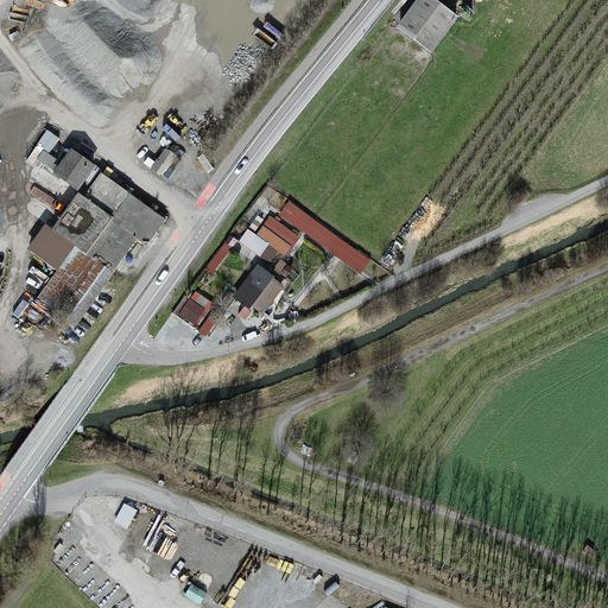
[(435,0),(418,0),(399,27),(431,51),(457,16),(435,0)]
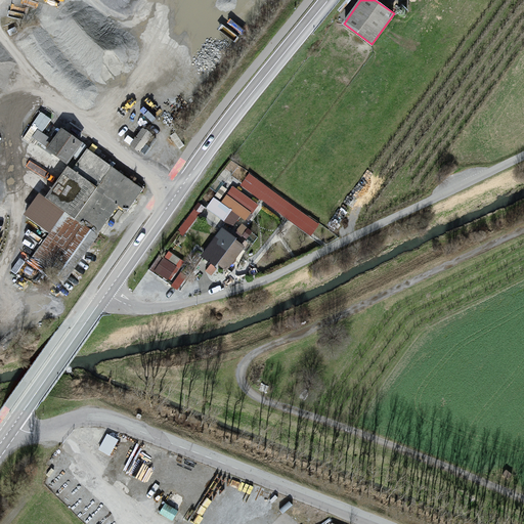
[(144,149),(150,130),(141,127),(137,138),(128,135),(125,143),(144,149)]
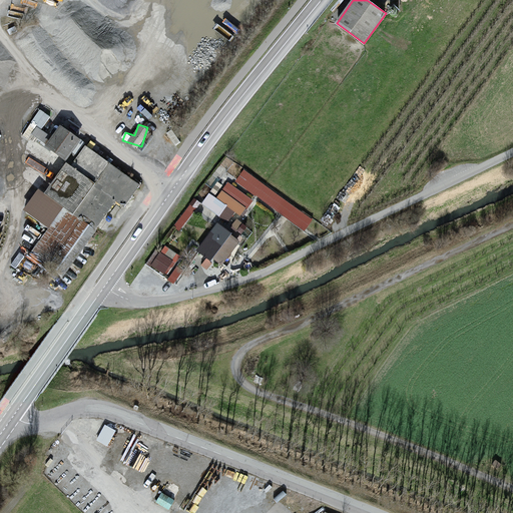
[(80,140),(61,125),(46,145),(65,159),(80,140)]
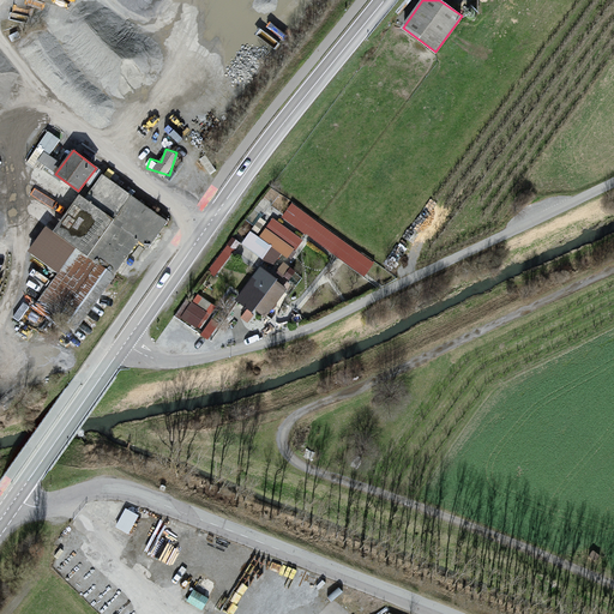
[(82,200),(74,196),(49,232),(42,227),(24,253),(55,276),(35,306),(72,332),(136,244),(144,250),(163,222),(100,176),(82,200)]
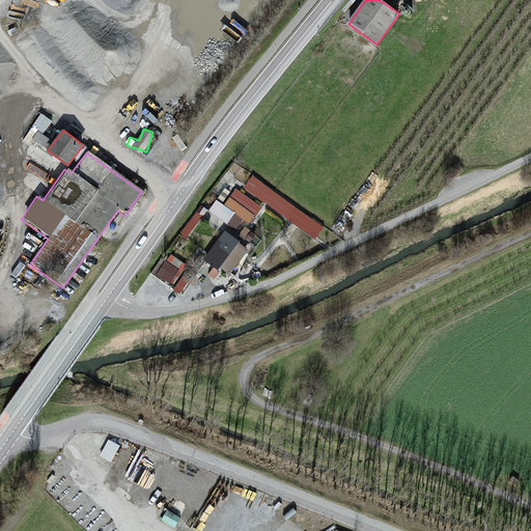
[(325,227),(253,176),(244,189),(315,240),(325,227)]
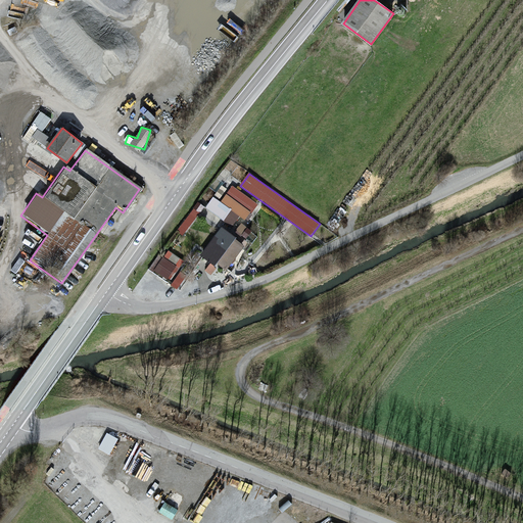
[(258,204),(233,186),(221,202),(246,222),(258,204)]
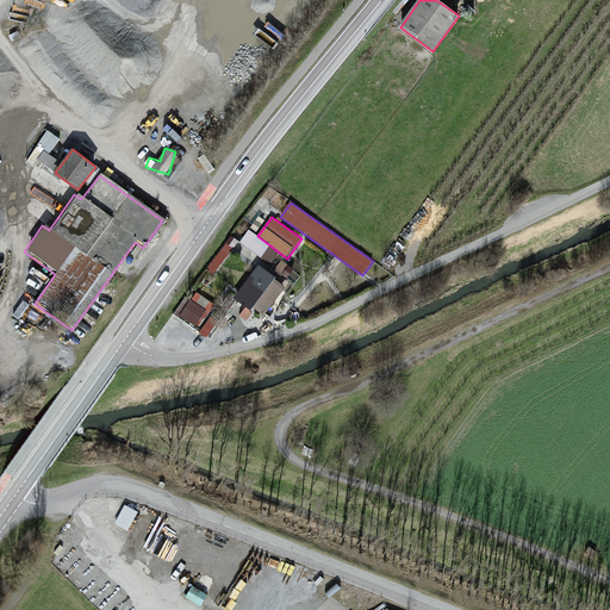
[(293,271),(282,261),(274,271),(281,277),(282,274),(287,278),(293,271)]
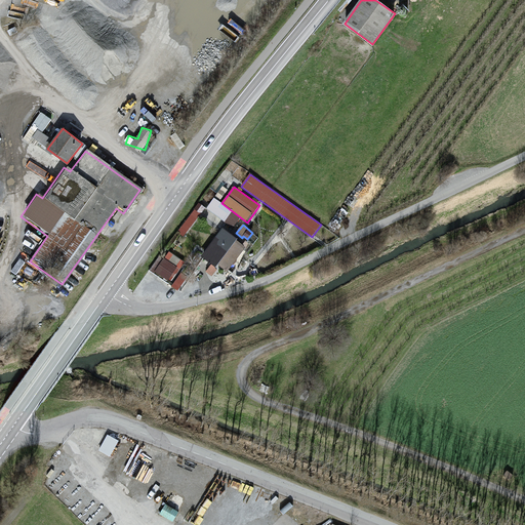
[(224,231),(204,257),(212,264),(206,273),(212,276),(218,268),(228,275),(247,247),(224,231)]
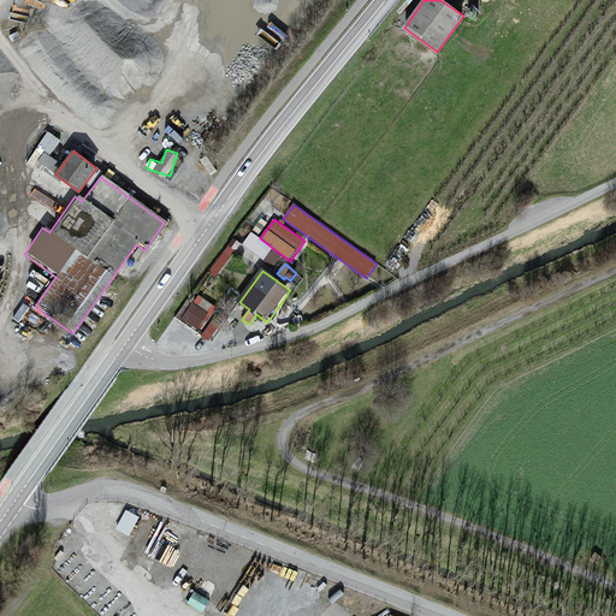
[(219,308),(200,295),(182,320),(201,333),(219,308)]
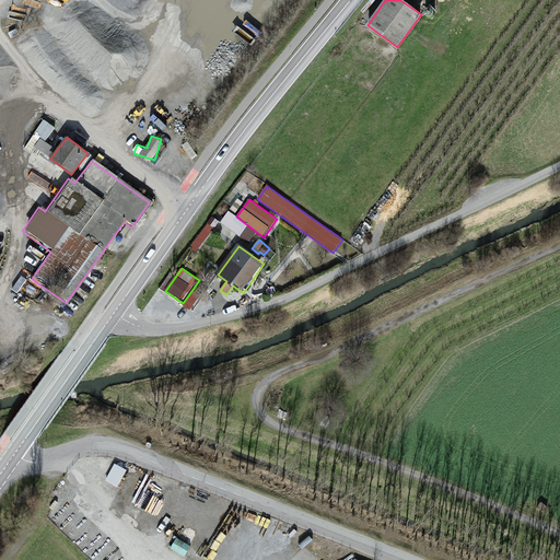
[(277,290),(270,284),(266,290),(272,295),(277,290)]
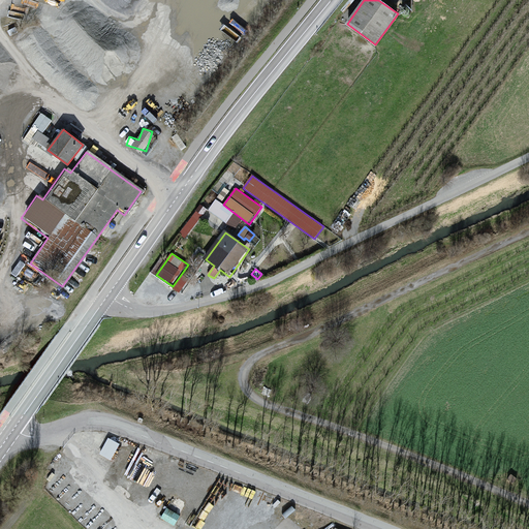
[(187,281),(181,277),(175,287),(181,291),(187,281)]
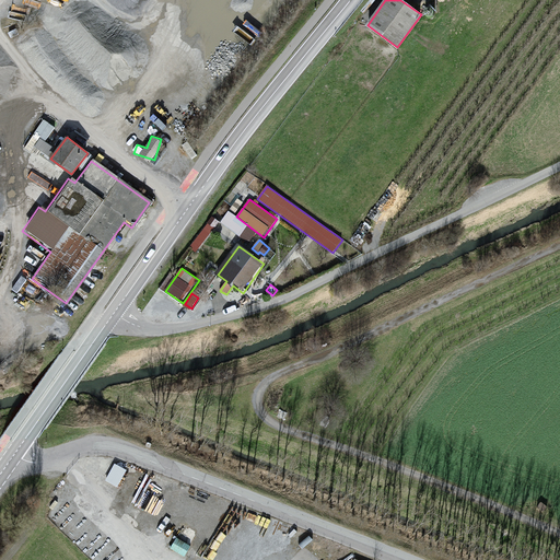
[(125,470),(115,465),(106,480),(117,486),(125,470)]
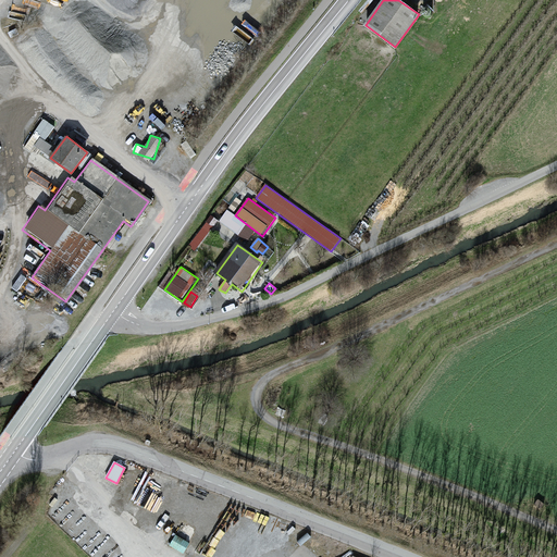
[(188,543),(175,536),(171,545),(183,552),(188,543)]
